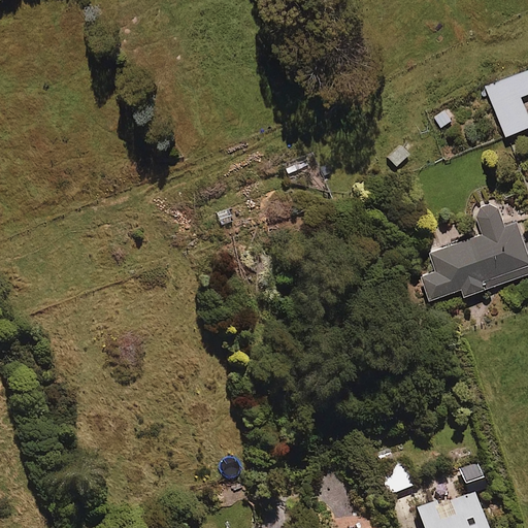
[(527,94),(527,71),(486,88),(504,137),(527,128),(527,121),(519,98),(527,94)]
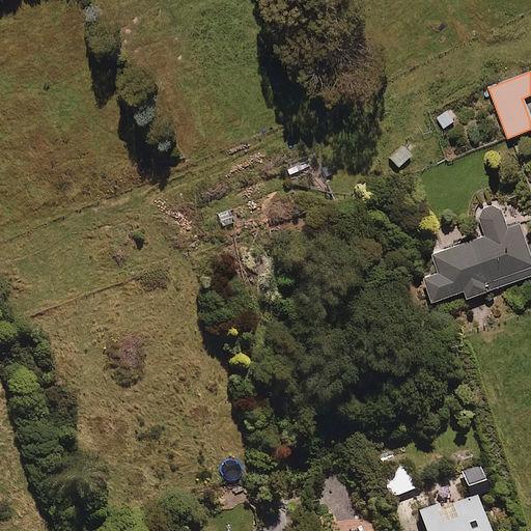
[(402,145),(389,159),(399,169),(413,157),(402,145)]
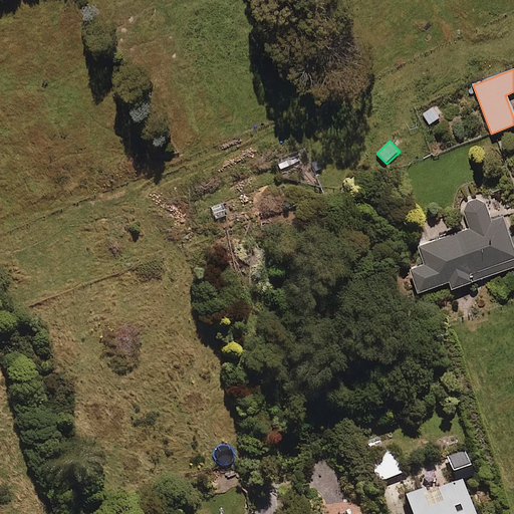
[(482,200),(461,207),(469,230),(417,248),(423,265),(409,270),(417,293),(446,283),(449,291),(513,267),(513,246),(513,247),(503,218),(490,223),(482,200)]
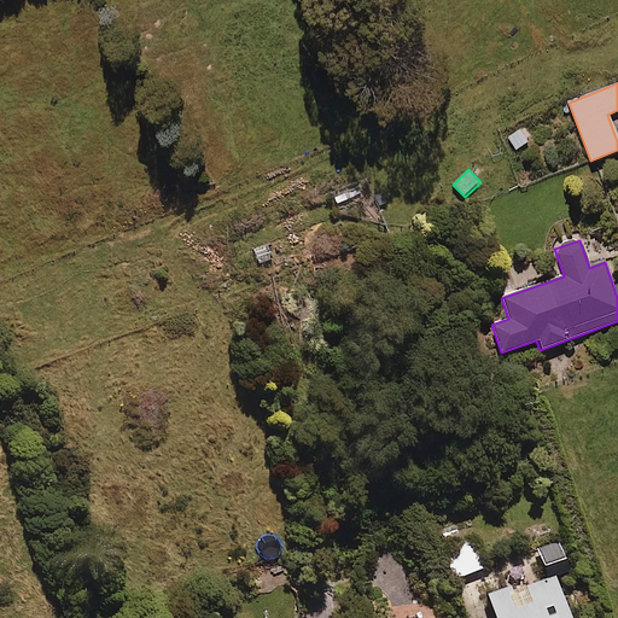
[(473,564),(481,561),(478,555),(495,549),(489,535),(473,541),(470,534),(436,547),(447,575),(461,569),(466,582),(478,577),(473,564)]
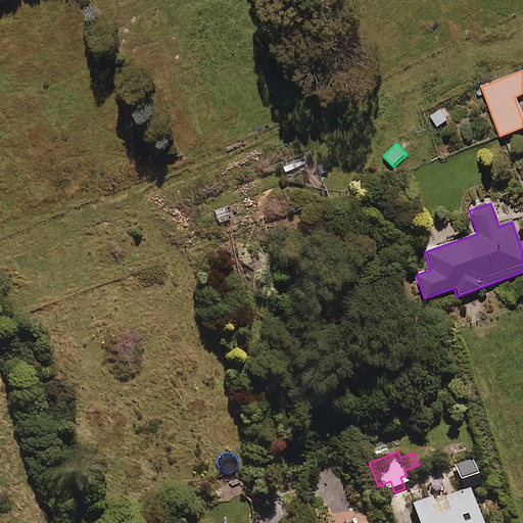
[(473,522),(480,521),(470,489),(458,492),(454,479),(427,488),(430,496),(410,503),(416,522),(473,522)]
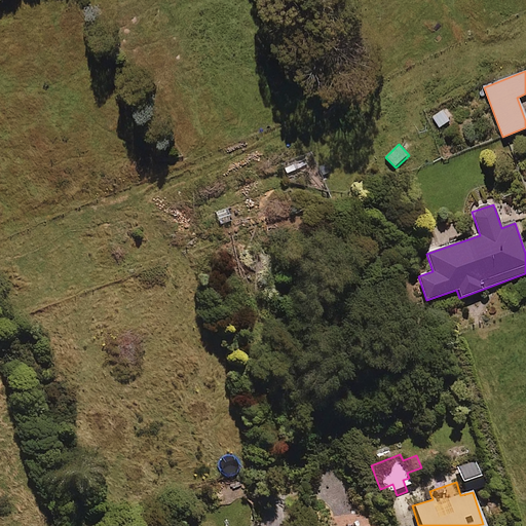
All buildings are outlined.
